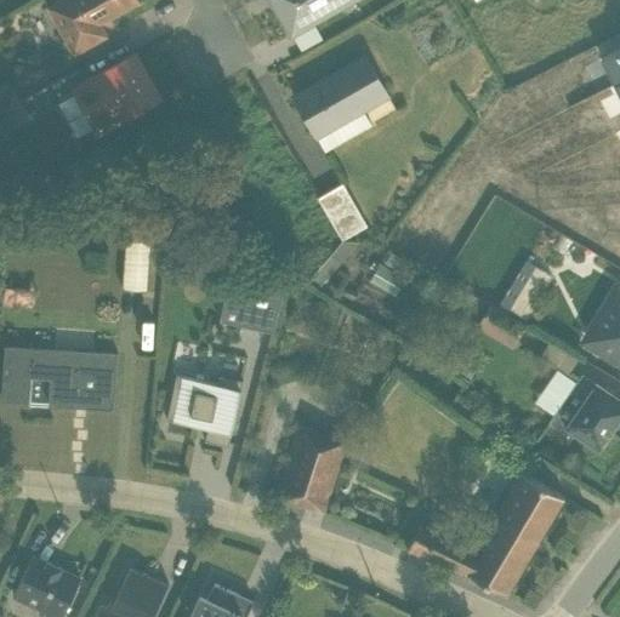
[(137,0),(69,0),(49,12),(77,60),(109,41),(102,27),(140,5),(137,0)]
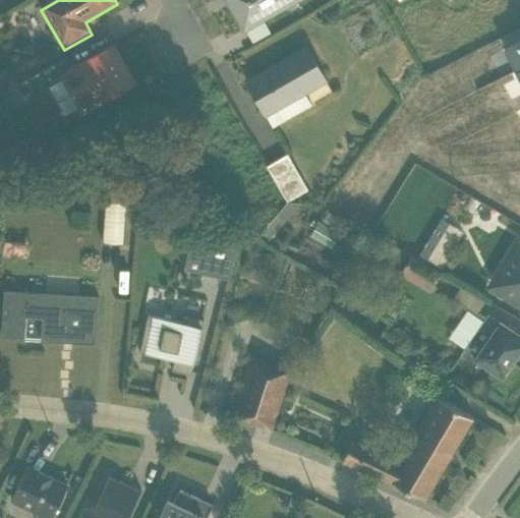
[(232,0),(246,25),(295,0),(232,0)]
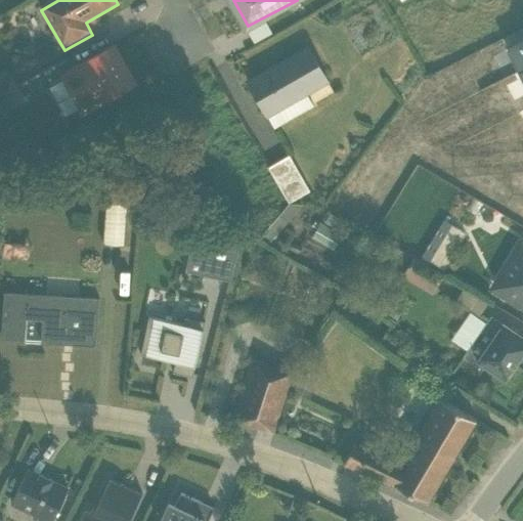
[(249,68),(274,113),(335,79),(309,34),(249,68)]
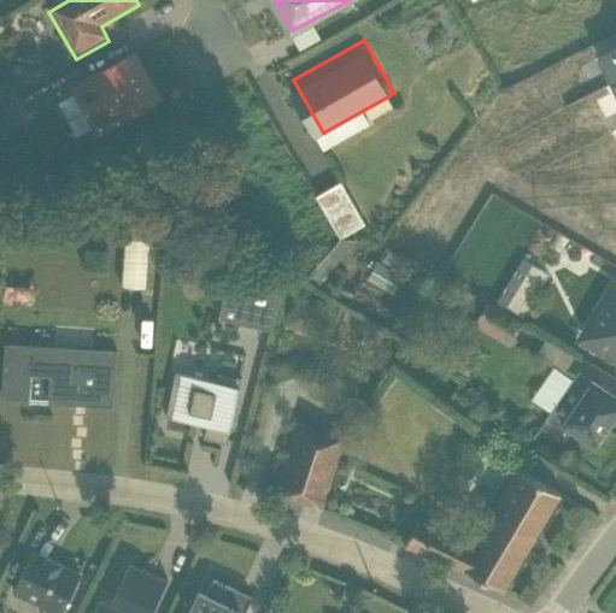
[(142,45),(62,84),(87,135),(168,95),(142,45)]
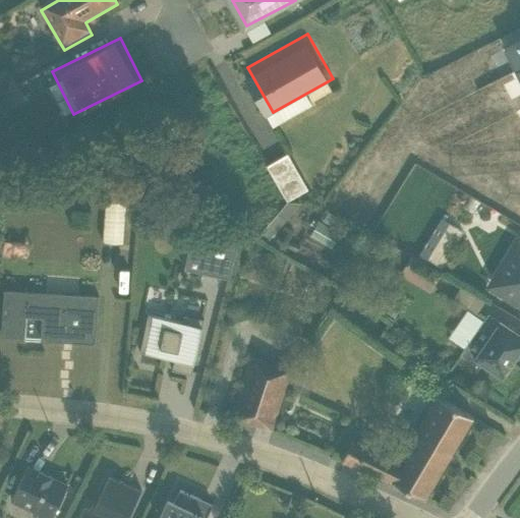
[(440,73),(416,84),(425,105),(449,94),(440,73)]
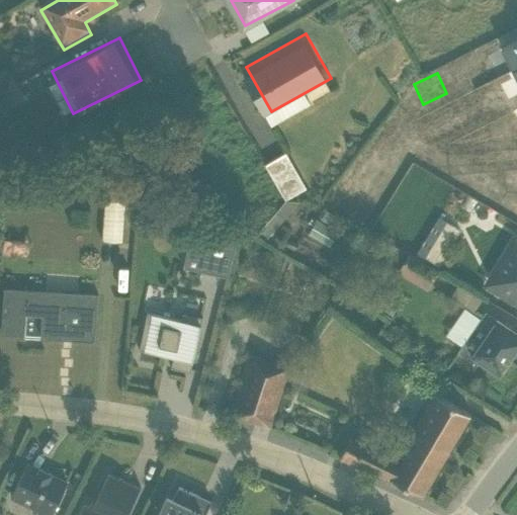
[(53,76),(37,81),(48,113),(63,108),(53,76)]
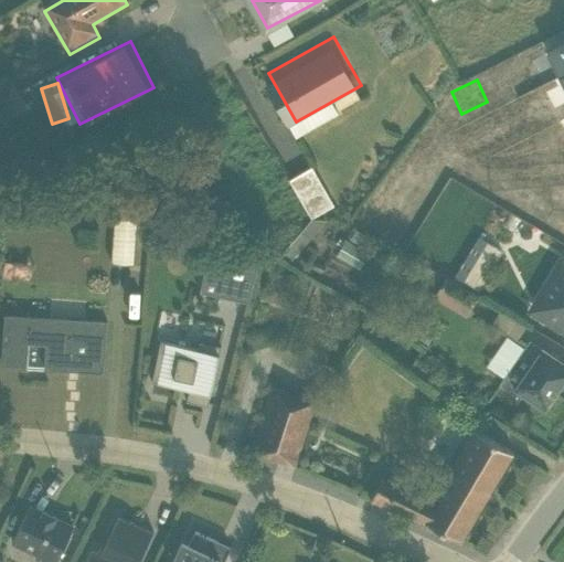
[(504,191),(511,199),(523,188),(491,151),(463,176),(489,205),(504,191)]
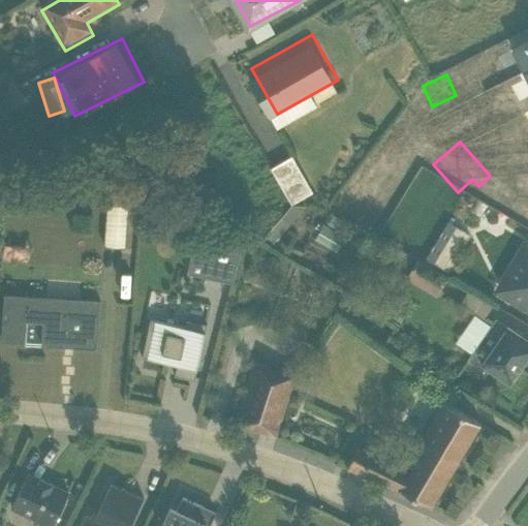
[(274,161),(294,197),(320,183),(300,147),(274,161)]
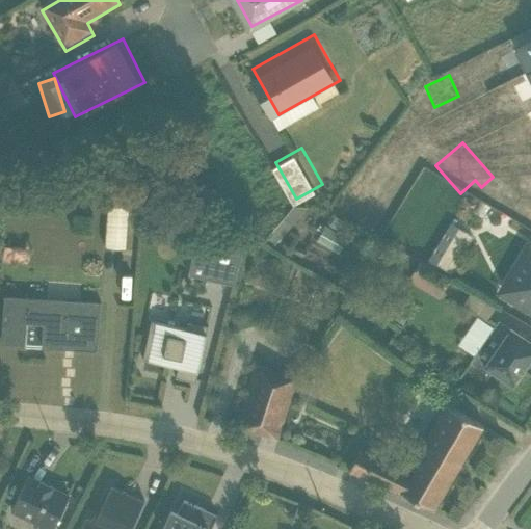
[(437,217),(437,190),(401,191),(401,218),(437,217)]
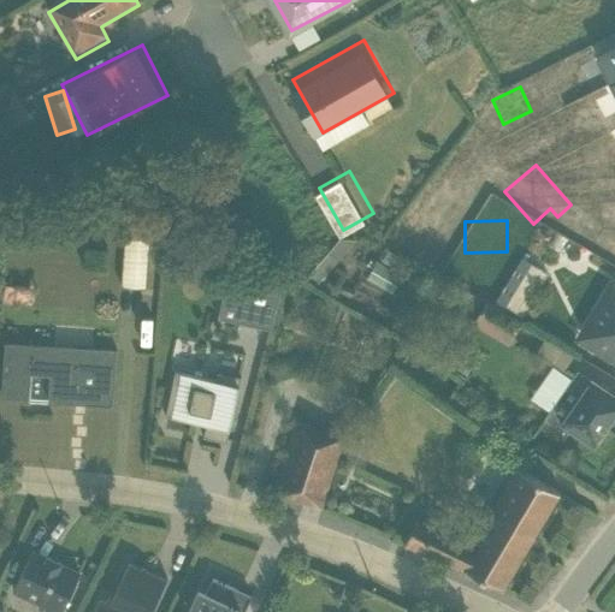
[(108,286),(134,287),(137,236),(111,235),(108,286)]
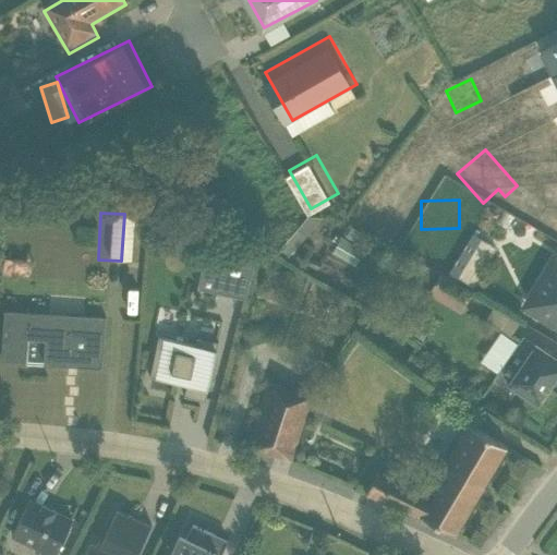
[(457,236),(436,273),(455,282),(475,245),(457,236)]
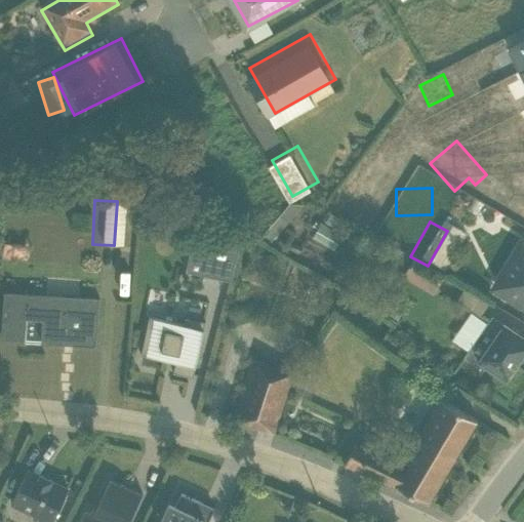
[(320,229),(311,244),(333,256),(341,241),(320,229)]
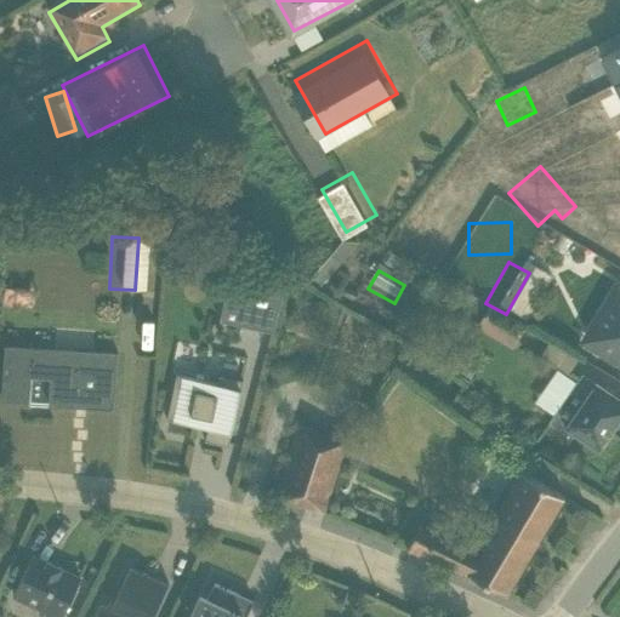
[(578,348),(619,370),(619,287),(613,284),(578,348)]
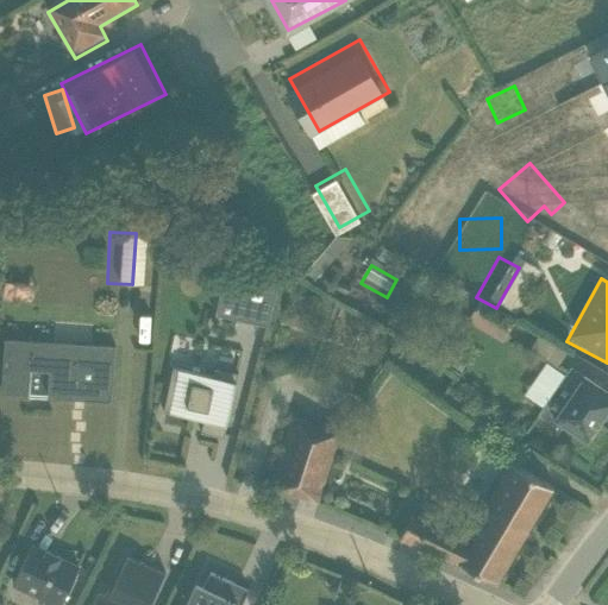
[(221,284),(213,325),(269,334),(276,295),(221,284)]
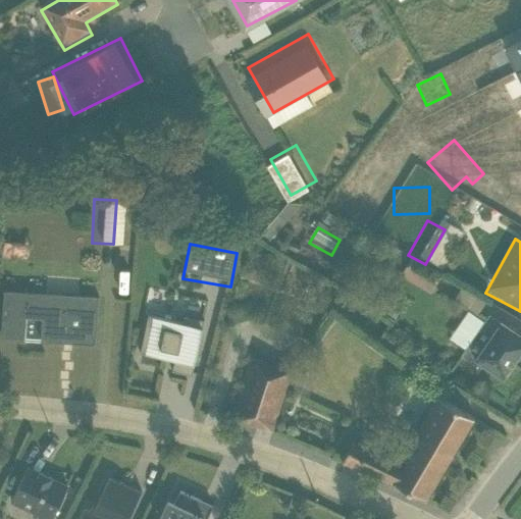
[(8,298),(6,341),(24,342),(25,321),(43,322),(41,344),(95,347),(97,303),(8,298)]
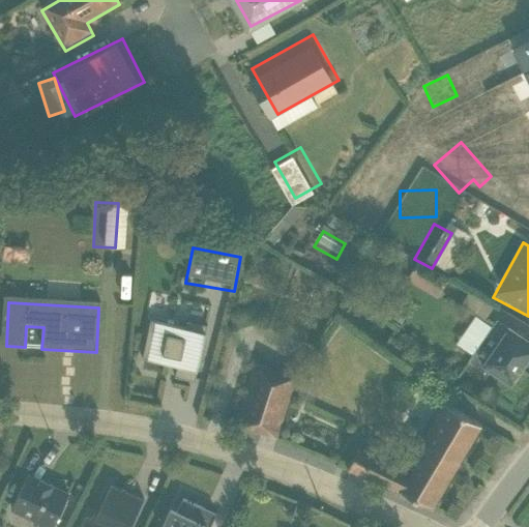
[(465,310),(445,339),(463,351),(482,321),(465,310)]
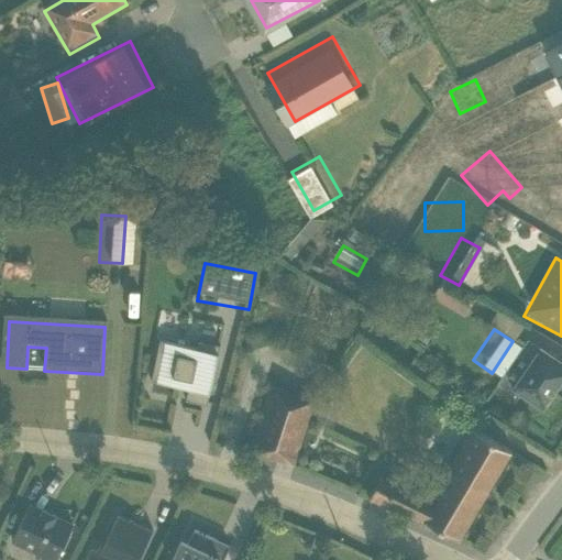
[(524,346),(515,340),(492,379),(500,383),(524,346)]
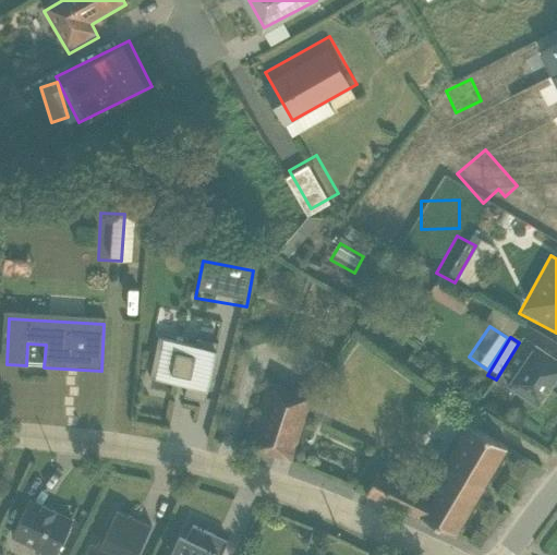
[(160,340),(153,381),(189,387),(186,399),(206,403),(217,346),(197,342),(196,348),(160,340)]
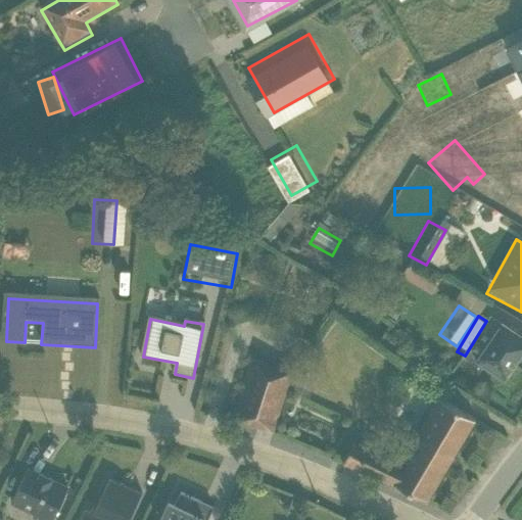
[(466,358),(505,383),(521,357),(521,338),(491,319),(466,358)]
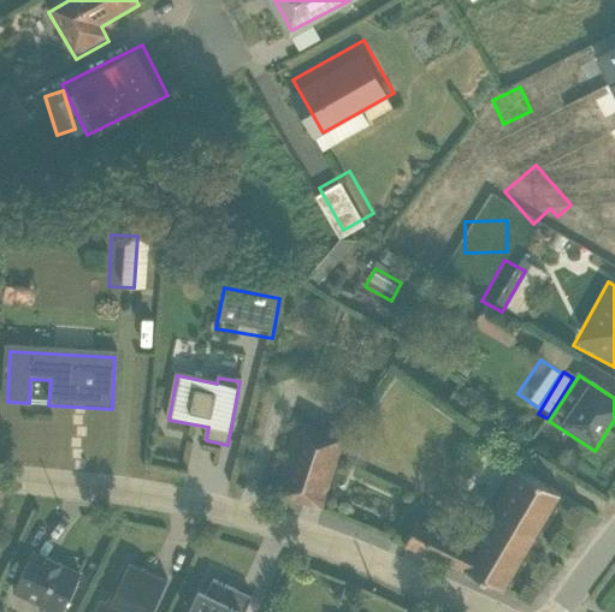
[(294,408),(272,488),(331,504),(353,423),(294,408)]
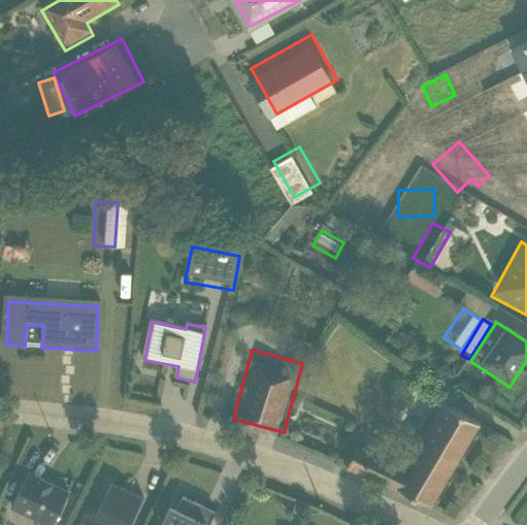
[(347,468),(430,514),(479,426),(440,405),(404,473),(358,449),(347,468)]
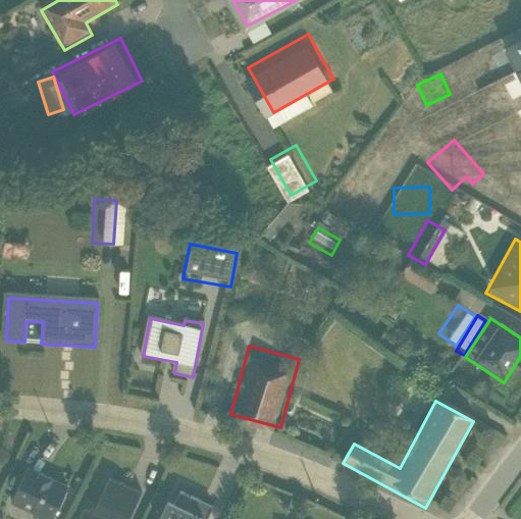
[(28,471),(11,506),(40,518),(54,518),(67,490),(28,471)]
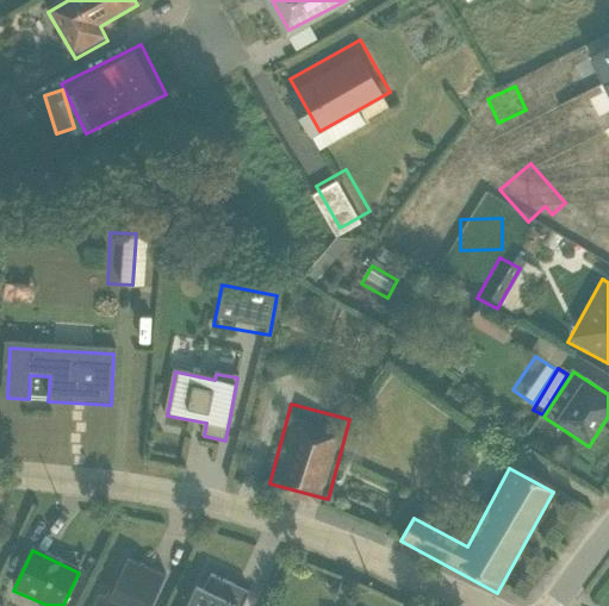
[(151,605),(166,578),(130,561),(111,600),(103,597),(99,605),(151,605)]
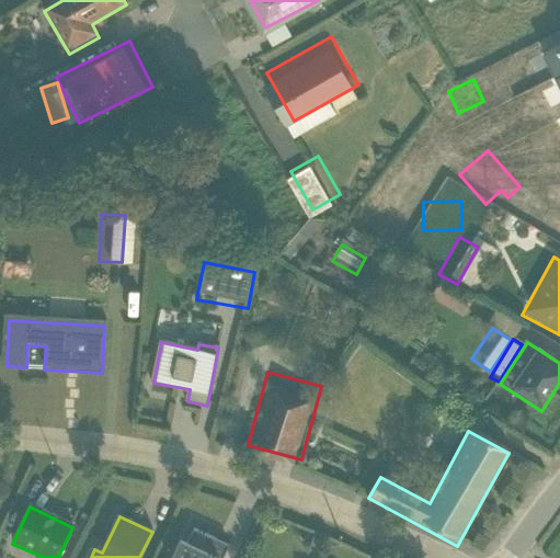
[(229,557),(232,550),(183,525),(167,557),(229,557)]
